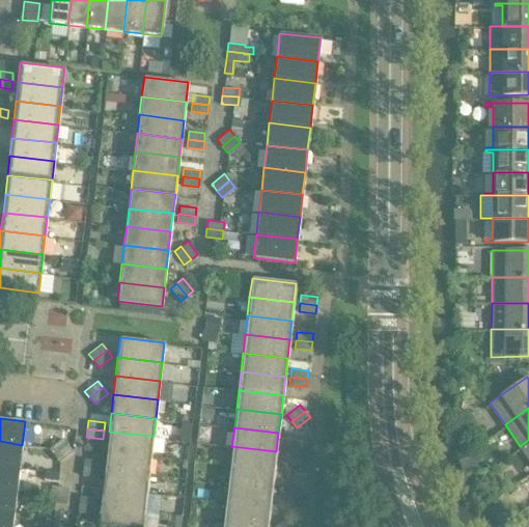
[(109,432),(107,450),(151,454),(154,436),(109,432)]
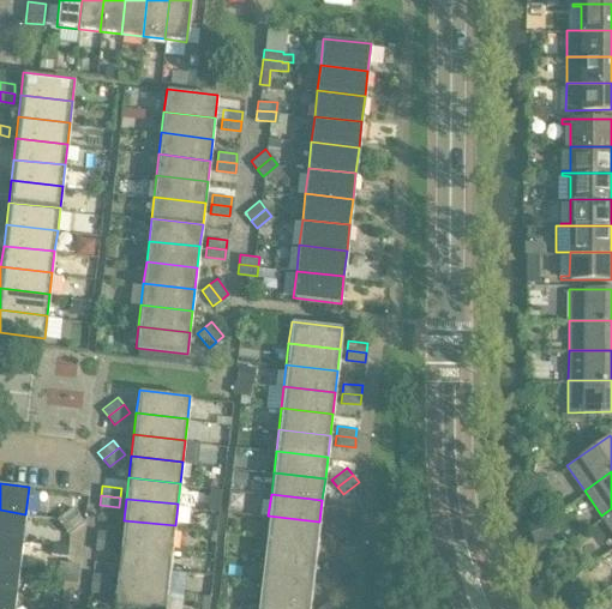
[(55,517),(61,525),(77,513),(71,505),(55,517)]
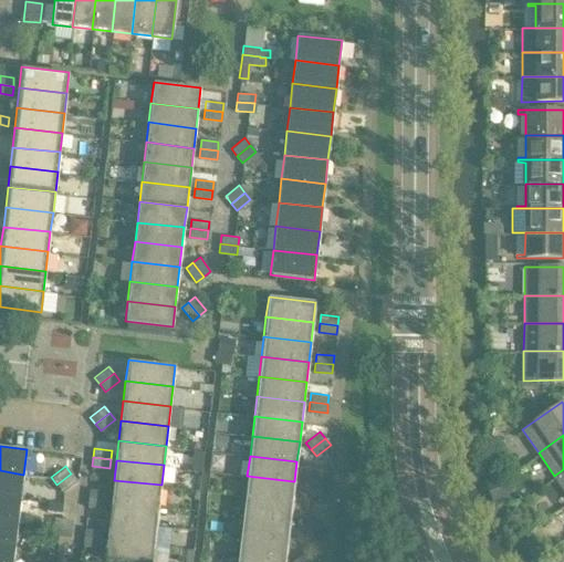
[(563,469),(554,476),(563,489),(563,469)]
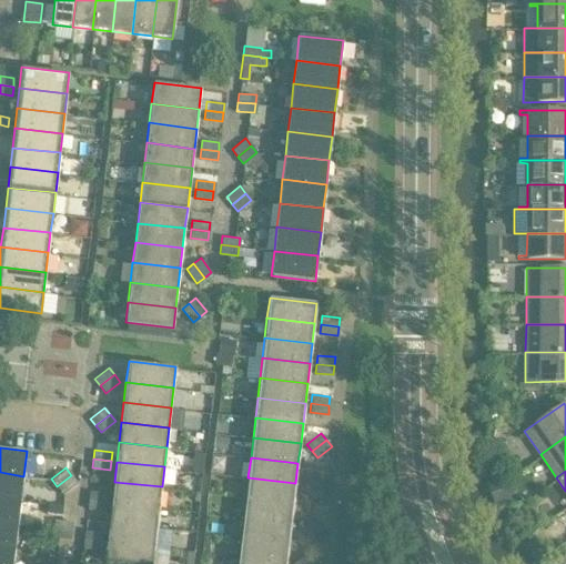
[(0,496),(21,500),(23,476),(0,472),(0,496)]
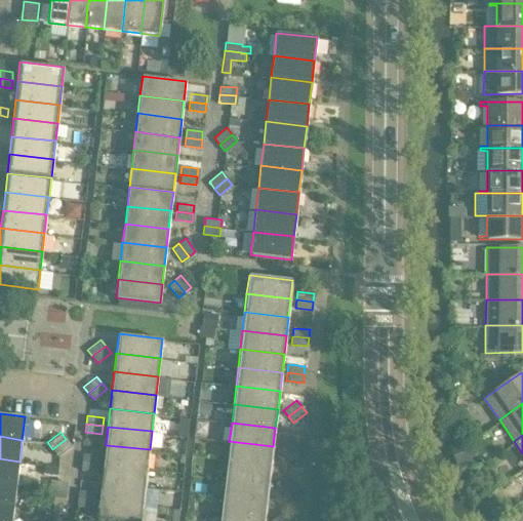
[(279,446),(284,452),(296,442),(291,436),(279,446)]
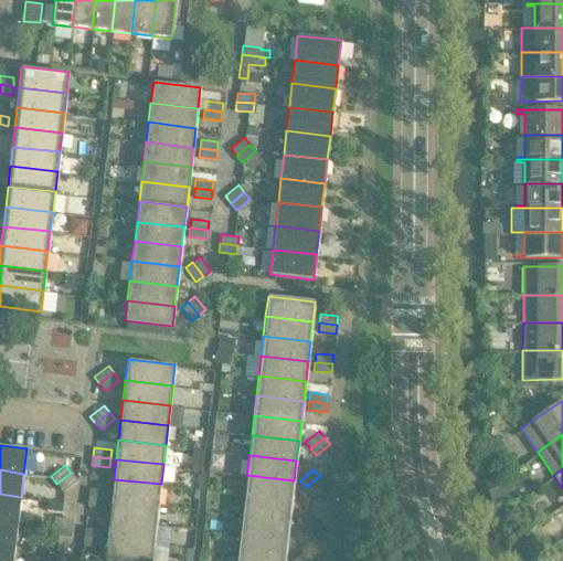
[(71,473),(56,484),(62,490),(76,479),(71,473)]
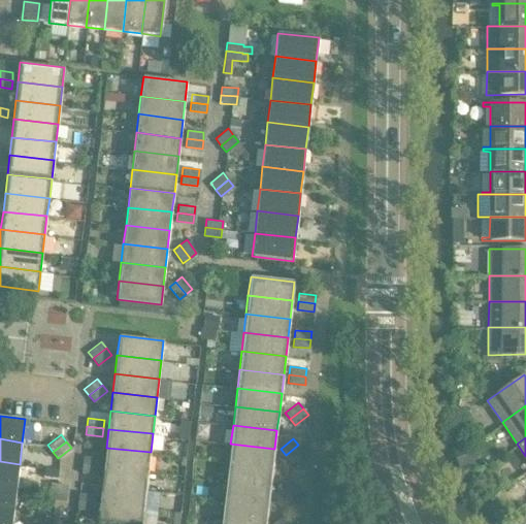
[(230,444),(228,462),(272,466),(274,449),(230,444)]
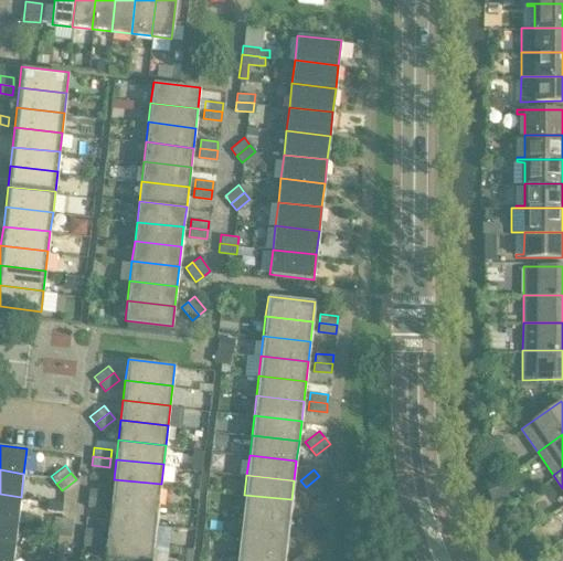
[(319,476),(306,487),(311,495),(325,484),(319,476)]
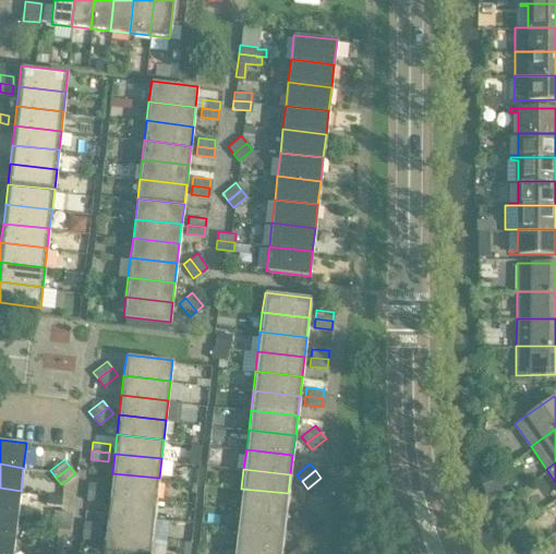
[(112,473),(110,493),(157,497),(159,478),(112,473)]
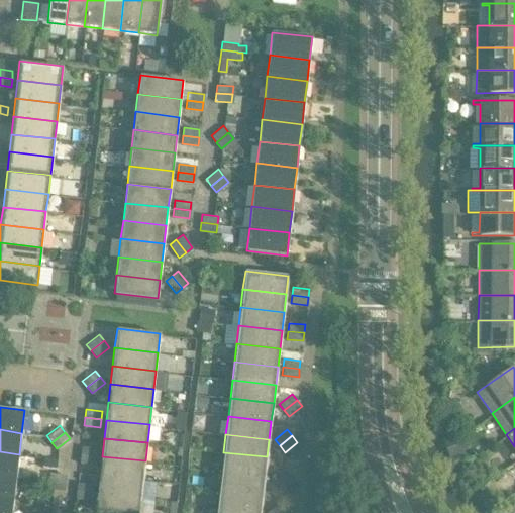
[(81,445),(81,453),(97,455),(98,447),(81,445)]
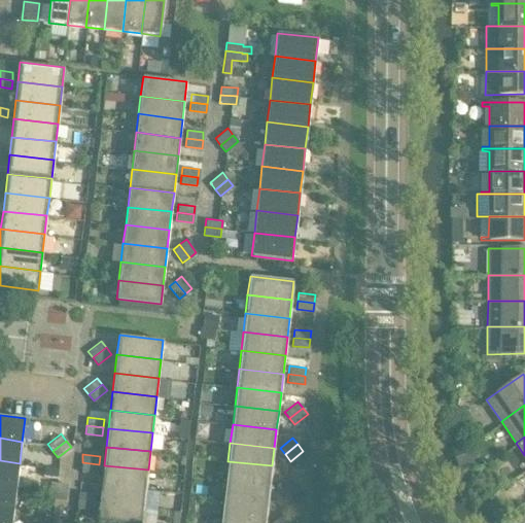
[(0,483),(16,485),(20,463),(0,460),(0,483)]
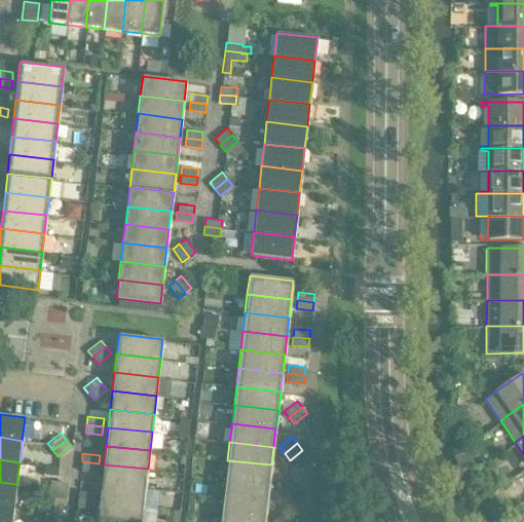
[(227,460),(225,479),(269,484),(271,464),(227,460)]
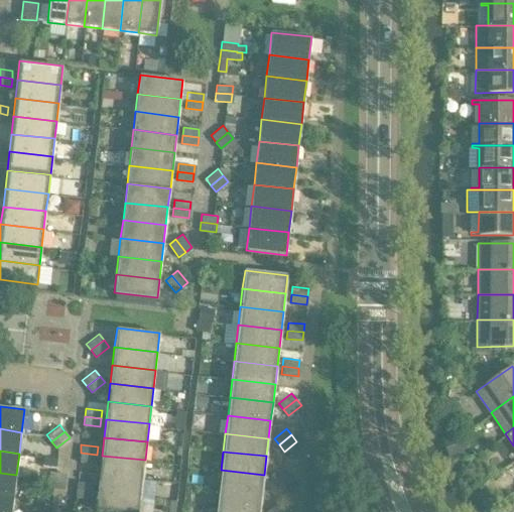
[(97,455),(81,453),(80,461),(96,463),(97,455)]
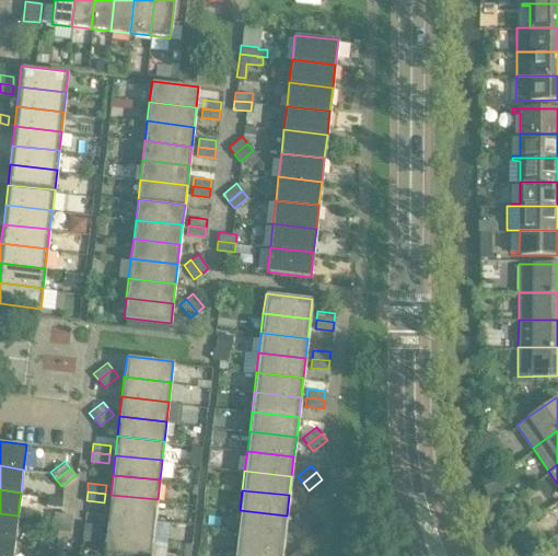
[(111,495),(108,513),(155,519),(158,499),(111,495)]
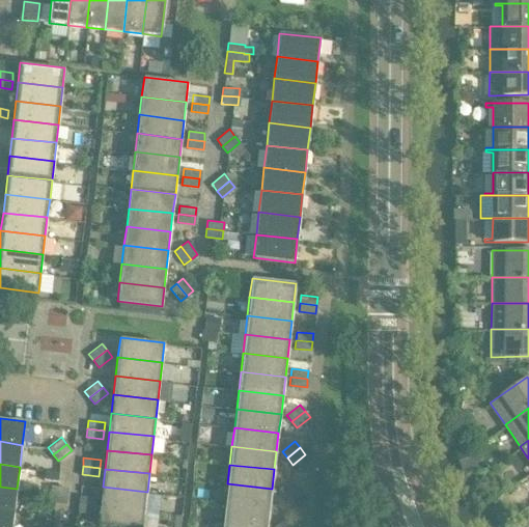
[(278,488),(282,495),(296,484),(290,478),(278,488)]
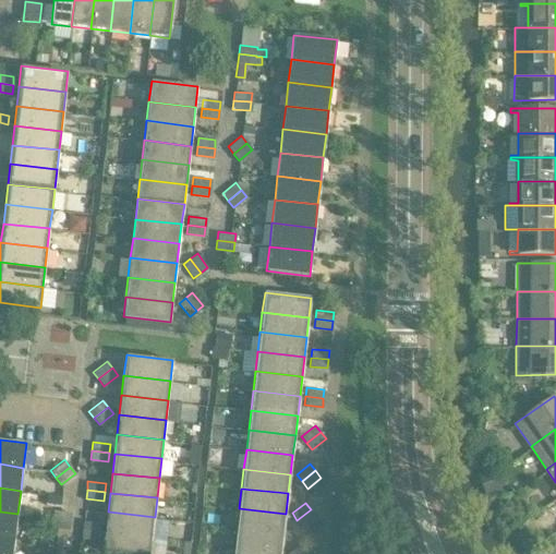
[(239,508),(237,528),(283,532),(286,514),(239,508)]
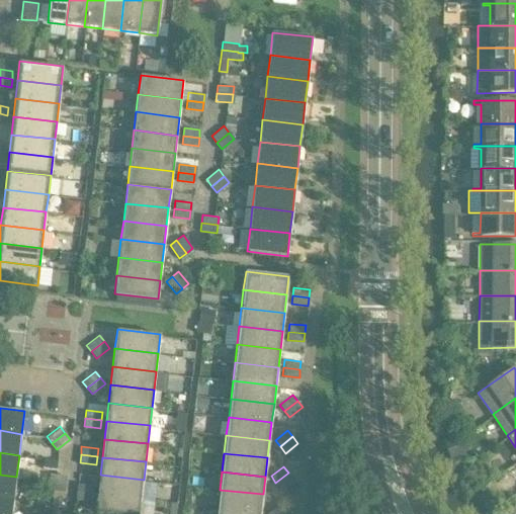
[(50,473),(49,481),(65,483),(66,475),(50,473)]
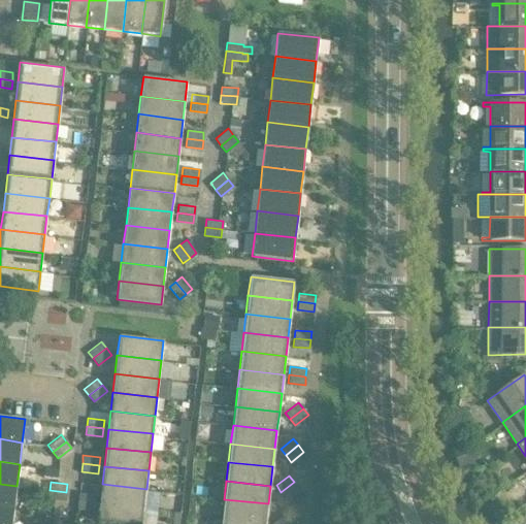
[(294,482),(281,492),(286,498),(299,489),(294,482)]
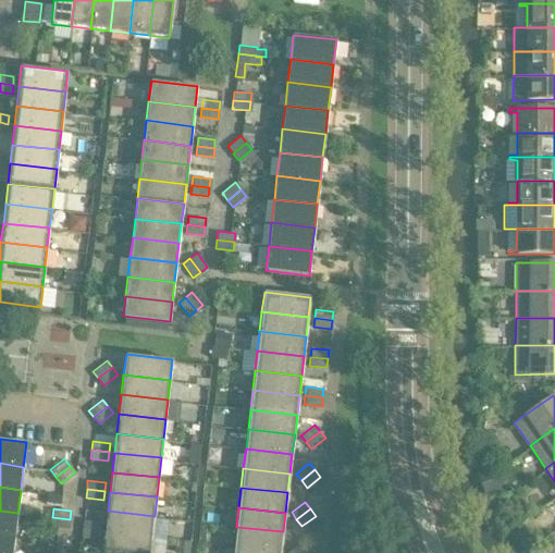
[(0,535),(15,537),(17,513),(0,511),(0,535)]
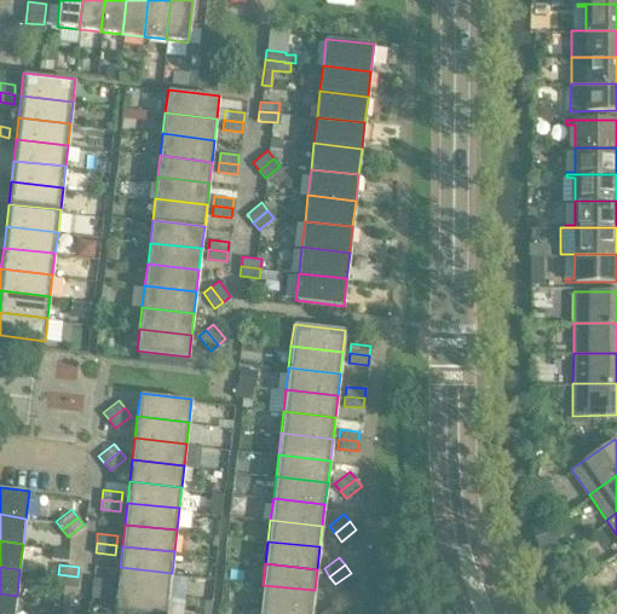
[(120,567),(117,589),(169,595),(172,573),(120,567)]
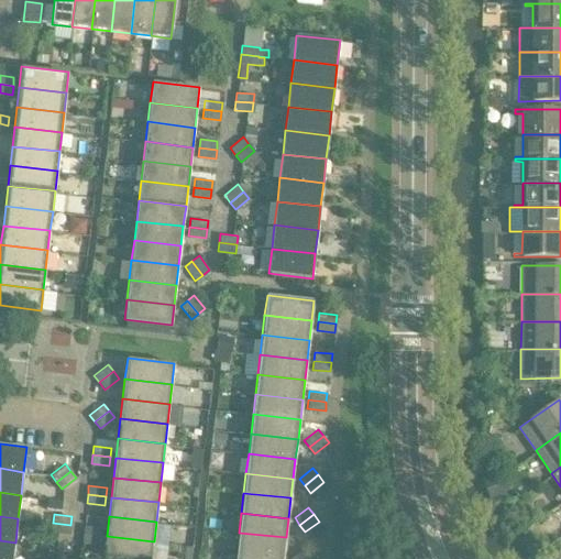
[(52,532),(69,534),(70,525),(53,523),(52,532)]
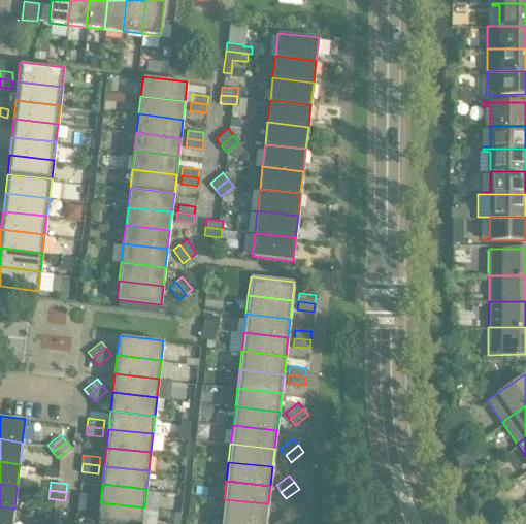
[(78,492),(78,500),(95,502),(95,494),(78,492)]
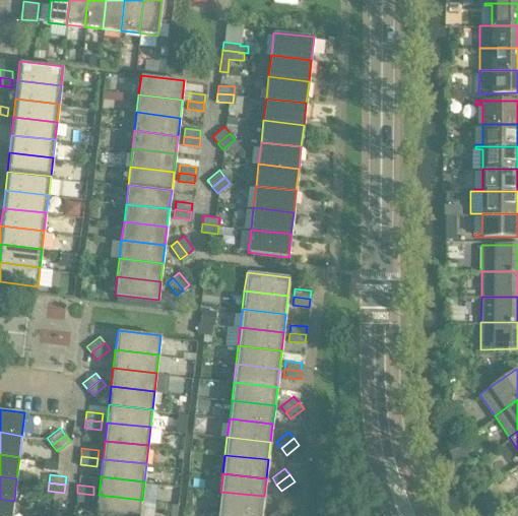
[(220,492),(218,510),(262,514),(264,496),(220,492)]
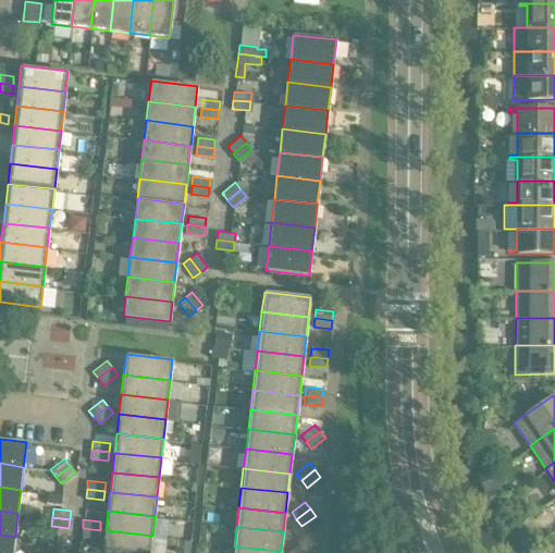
[(100,530),(83,528),(82,537),(99,539),(100,530)]
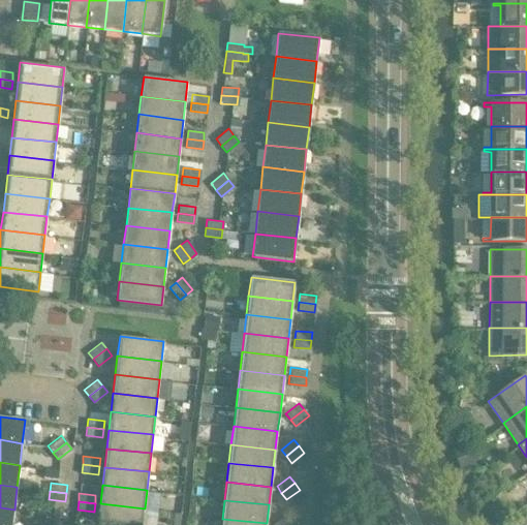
[(142,524),(145,508),(100,503),(98,523),(119,524),(142,524)]
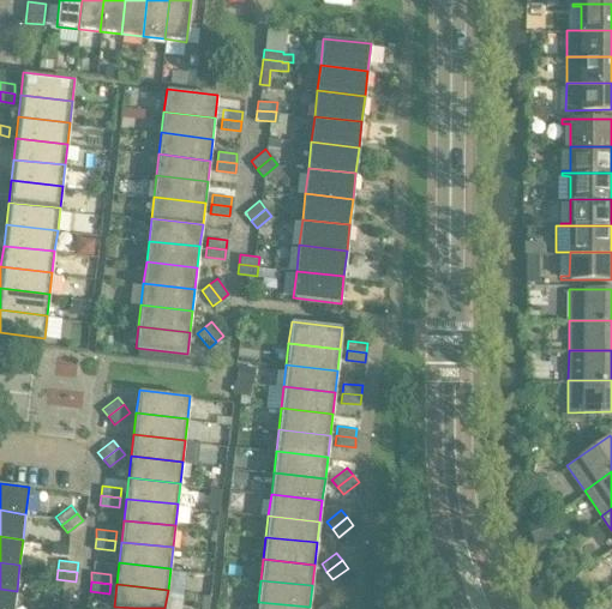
[(0,608),(13,608),(17,591),(0,589),(0,608)]
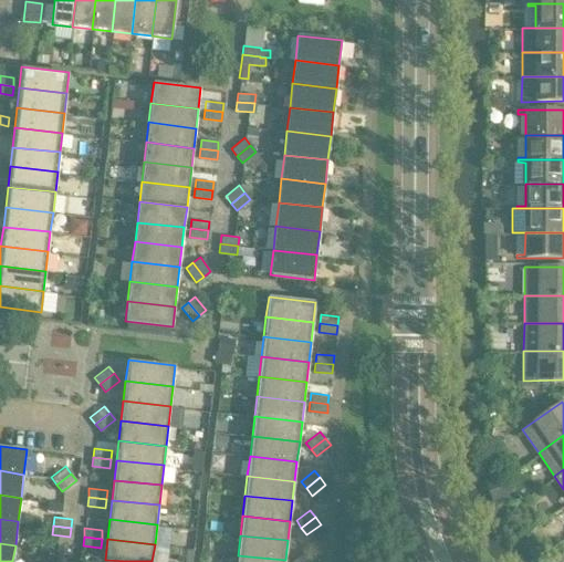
[(291,561),(292,561),(303,561),(311,557),(305,549),(291,561)]
